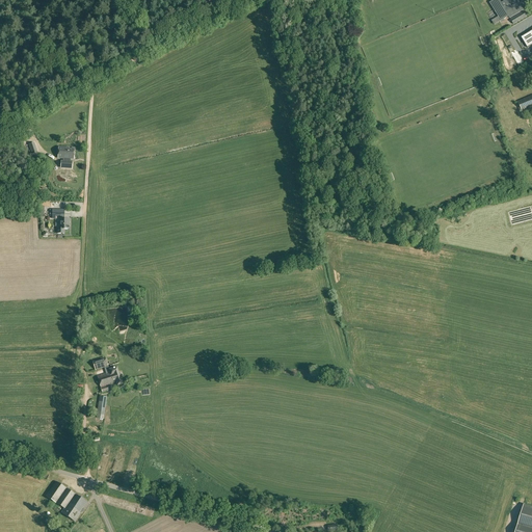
[(516,15),(524,10),(516,0),(506,0),(504,1),(507,5),(504,7),(499,0),(494,0),(490,3),(501,21),(508,16),(510,18),(516,15)]
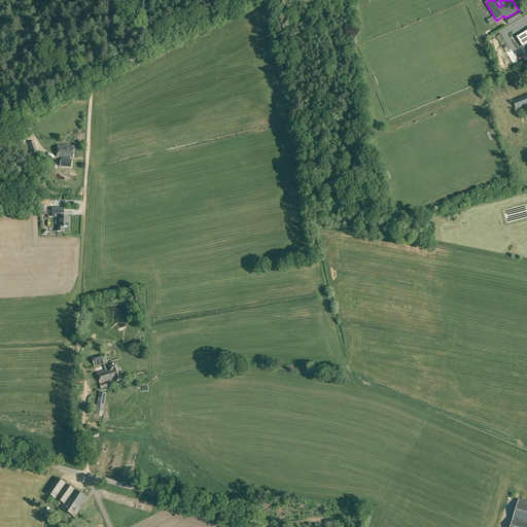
[(519,10),(505,19),(508,24),(522,16),(519,10)]
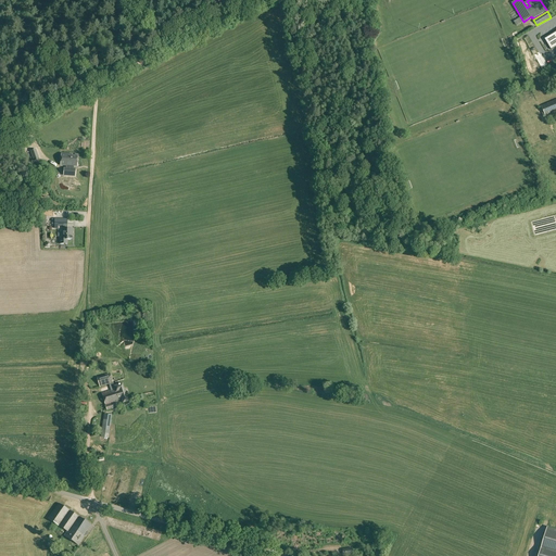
[(555,32),(545,39),(552,50),(555,47),(555,32)]
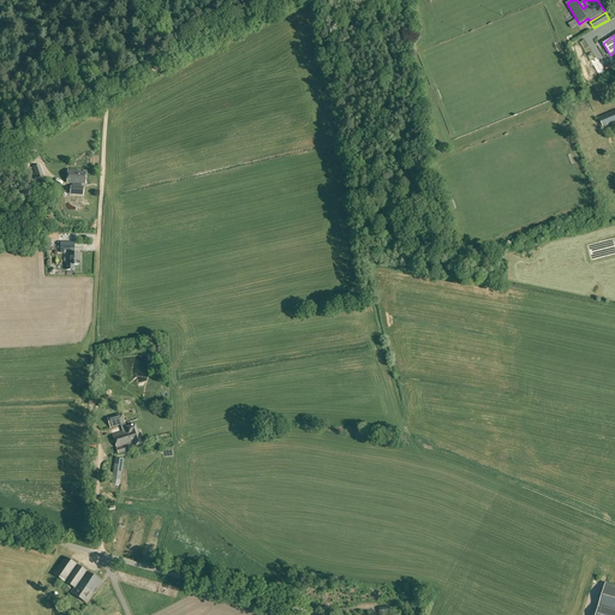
[(596,118),(601,129),(603,127),(608,126),(608,124),(614,120),(614,109),(599,117),(596,118)]
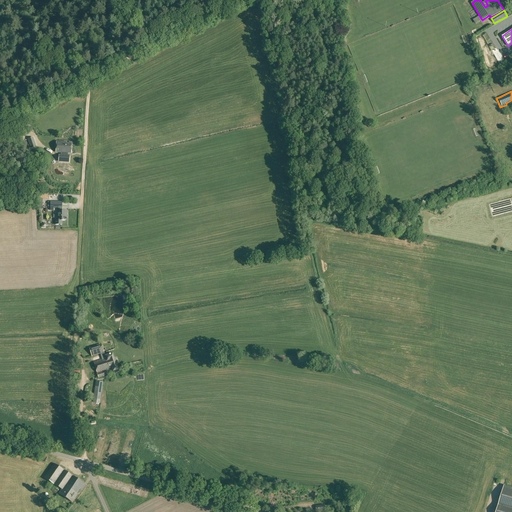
[(66,143),(56,143),(56,151),(60,151),(60,152),(61,152),(61,155),(68,156),(68,152),(69,152),(69,153),(71,153),(71,144),(66,144),(66,143)]
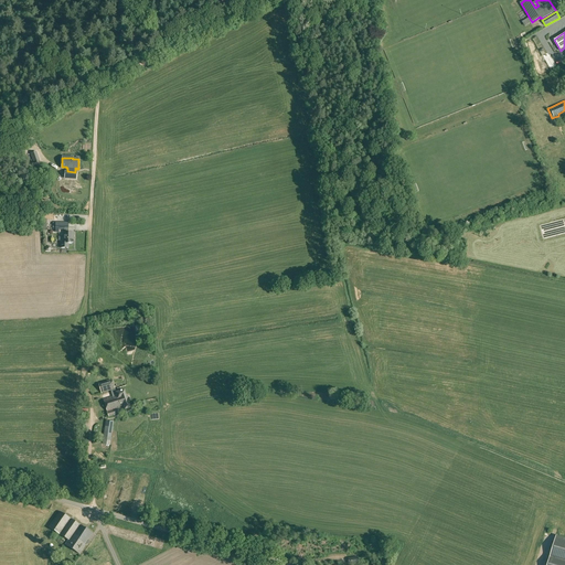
[(61,248),(68,248),(68,244),(72,244),(72,240),(74,240),(74,233),(68,232),(68,223),(55,222),(55,232),(59,233),(59,228),(65,228),(64,232),(64,243),(61,243),(61,248)]
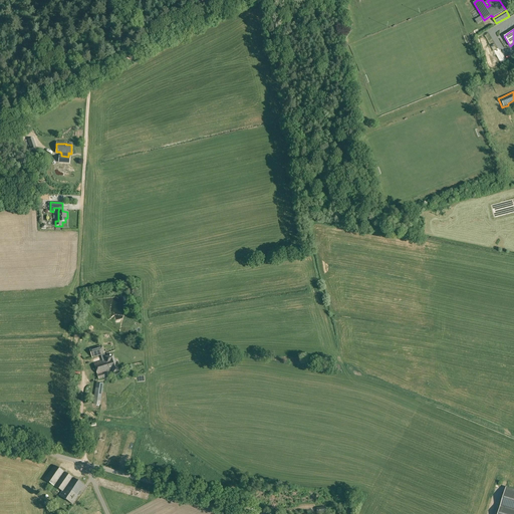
[(94,363),(98,378),(108,376),(106,370),(112,368),(113,372),(118,370),(113,354),(105,356),(104,353),(101,344),(89,348),(92,357),(100,355),(102,360),(94,363)]
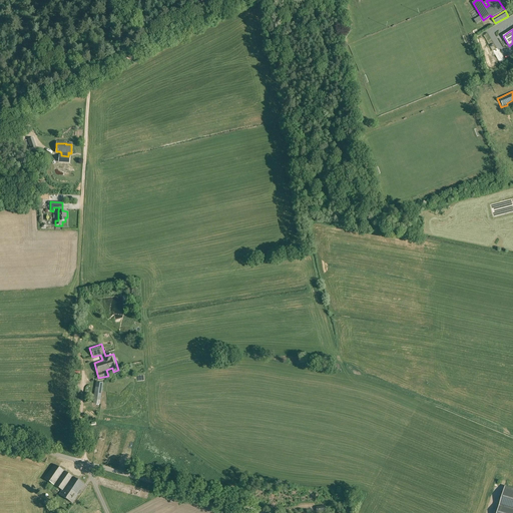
[(93,402),(100,403),(102,387),(95,386),(93,402)]
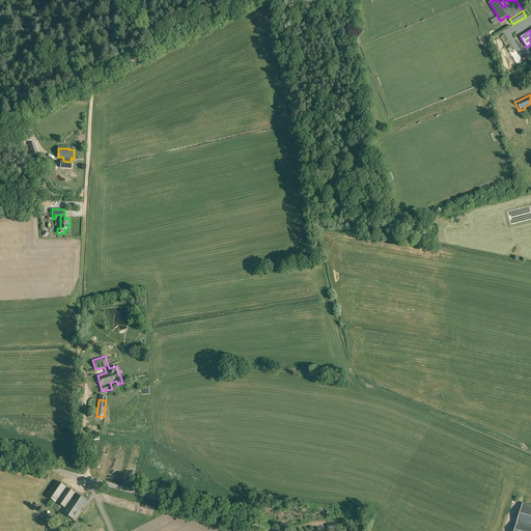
[(61,511),(75,521),(81,511),(82,511),(83,510),(84,509),(84,508),(83,506),(86,501),(75,493),(56,480),(46,496),(64,507),(61,511)]
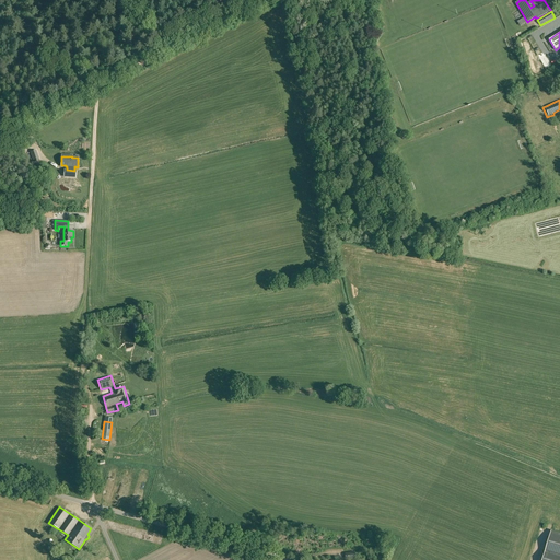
[(559,559),(559,534),(551,532),(543,559),(559,559)]
